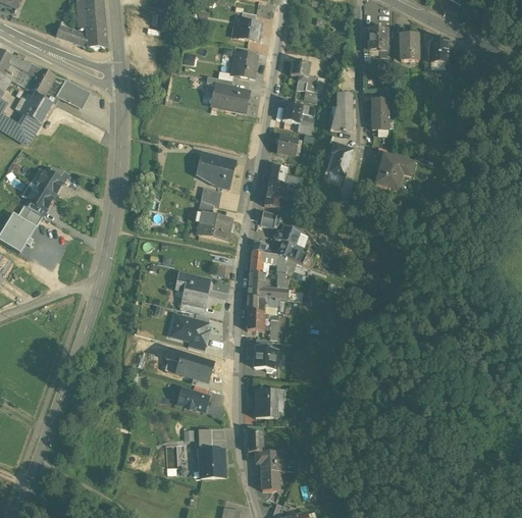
[(72,30),(60,24),(56,35),(89,47),(107,48),(102,0),(76,0),(76,1),(79,24),(79,32),(72,30)]
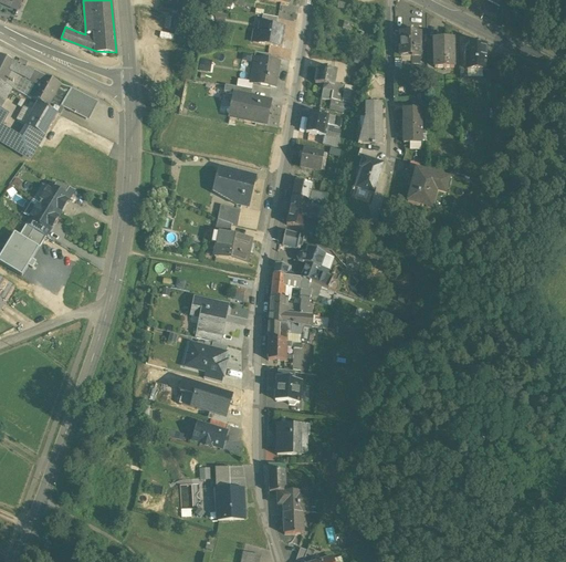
[(278,14),(262,11),(261,20),(276,23),(278,14)]
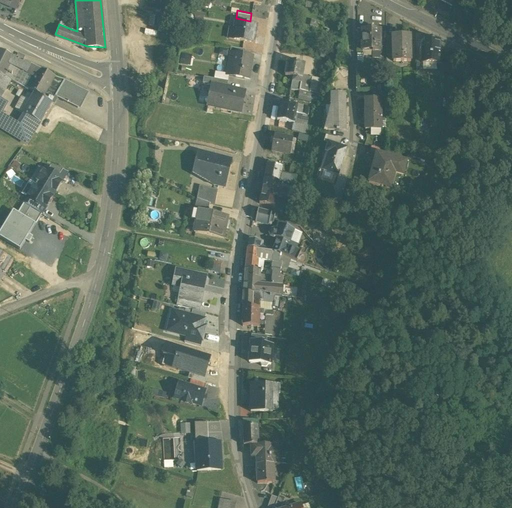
[(150,12),(148,21),(157,23),(159,14),(150,12)]
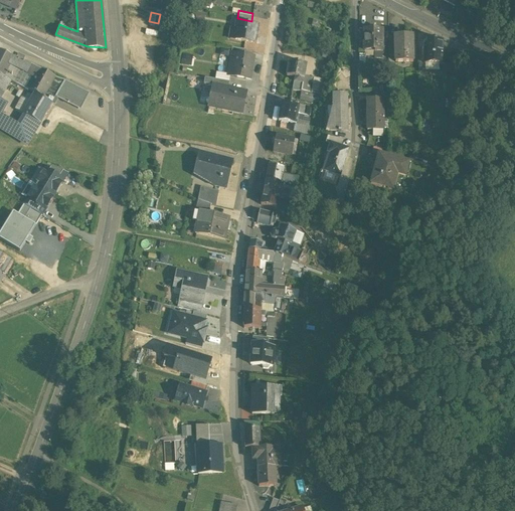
[(251,21),(237,18),(236,24),(234,36),(254,39),(256,22),(251,21)]
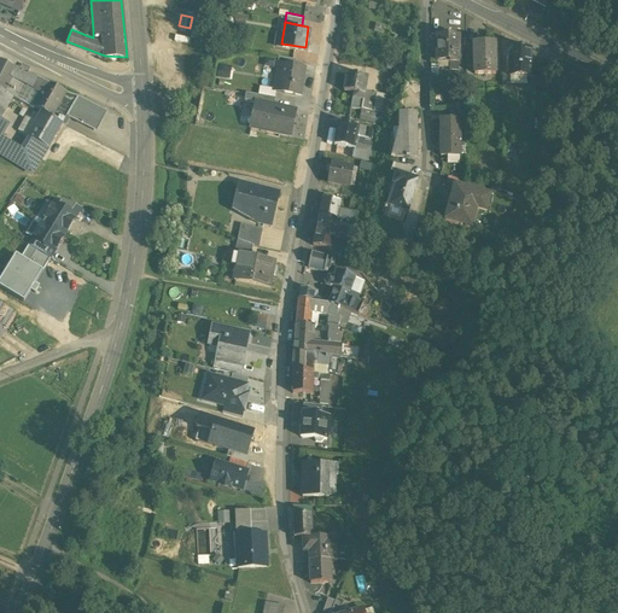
[(459,31),(449,31),(449,27),(438,27),(438,31),(437,31),(437,58),(449,58),(459,58),(459,31)]
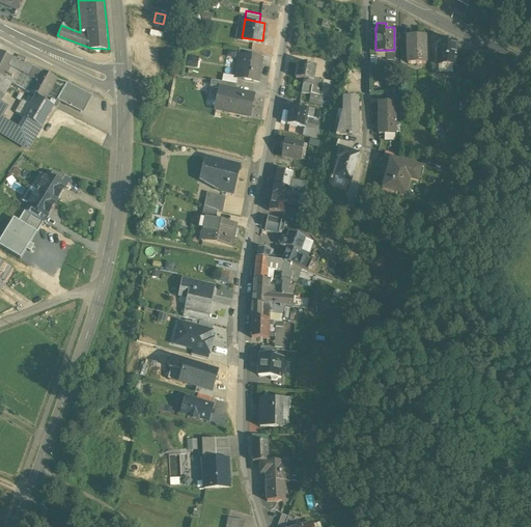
[(425,32),(407,32),(408,52),(408,59),(425,59),(425,32)]
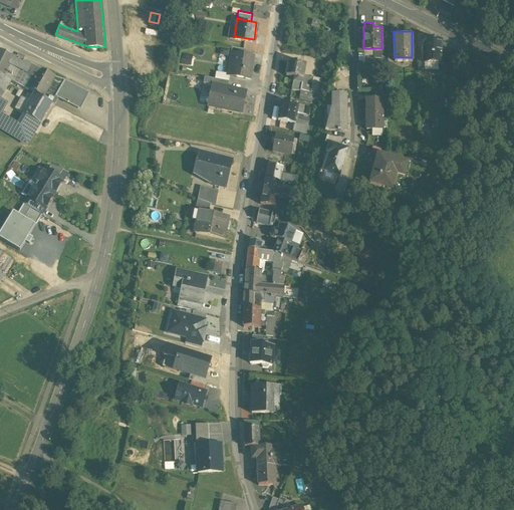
[(437,37),(429,36),(429,45),(424,45),(424,59),(437,59),(438,51),(443,51),(443,50),(443,41),(444,38),(437,38),(437,37)]
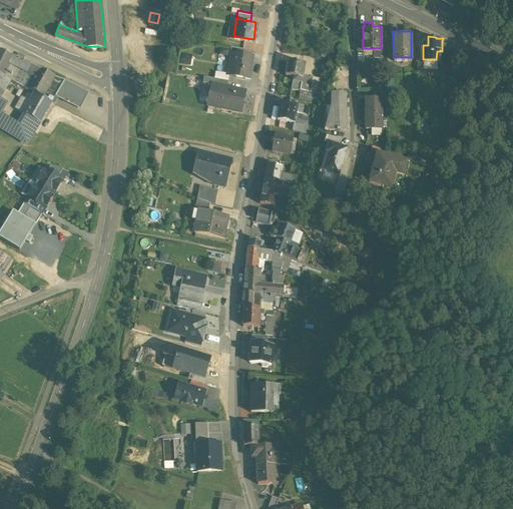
[(14,54),(0,46),(0,70),(4,72),(5,69),(10,61),(14,54)]
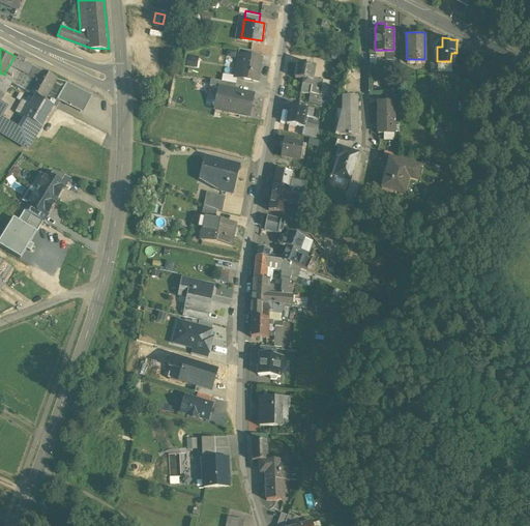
[(253,54),(242,53),(237,52),(234,75),(257,78),(261,55),(253,54)]
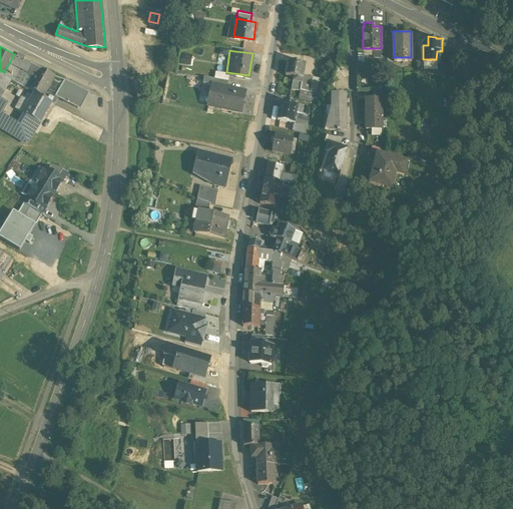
[(39,66),(14,54),(10,61),(26,70),(27,69),(35,73),(39,66)]
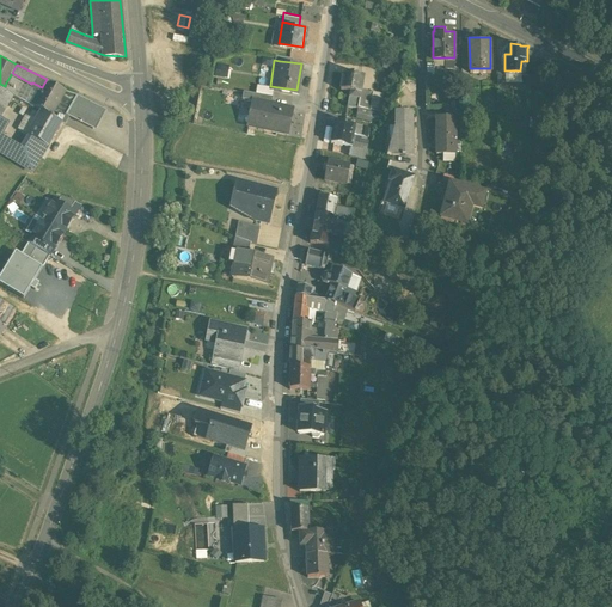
[(363,72),(344,69),(341,86),(350,87),(349,92),(359,93),(361,85),(363,72)]
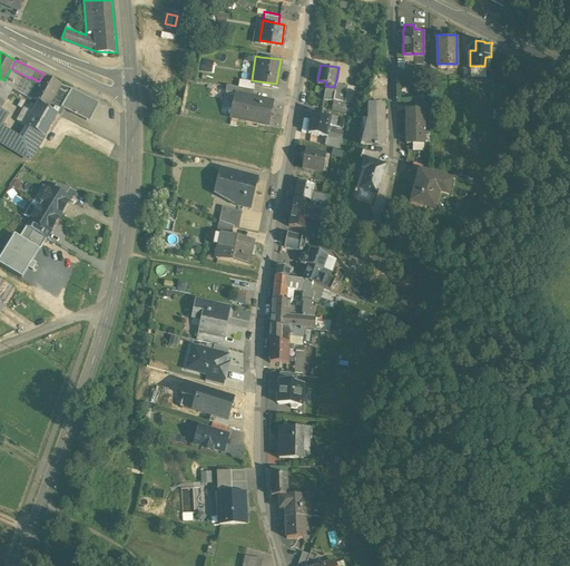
[(57,80),(43,74),(39,81),(31,95),(45,103),(57,80)]
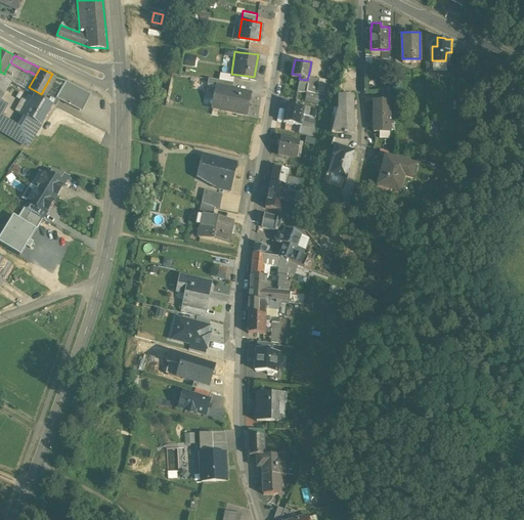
[(16,77),(5,71),(4,74),(14,80),(16,77)]
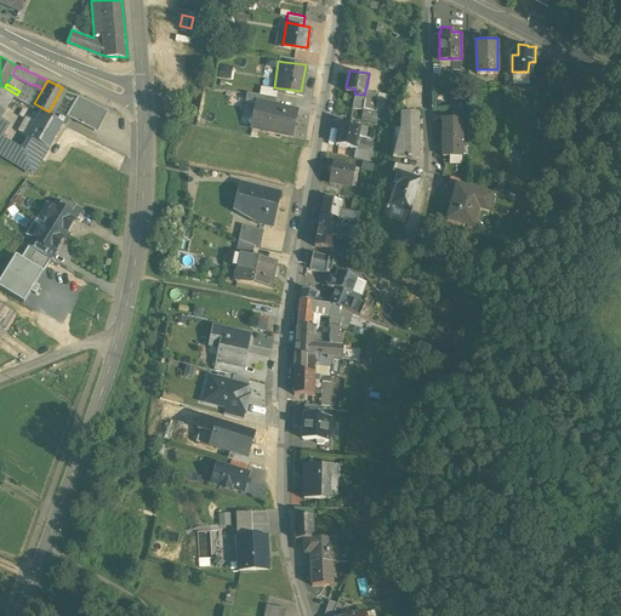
[(377,89),(366,86),(364,95),(363,104),(374,106),(377,89)]
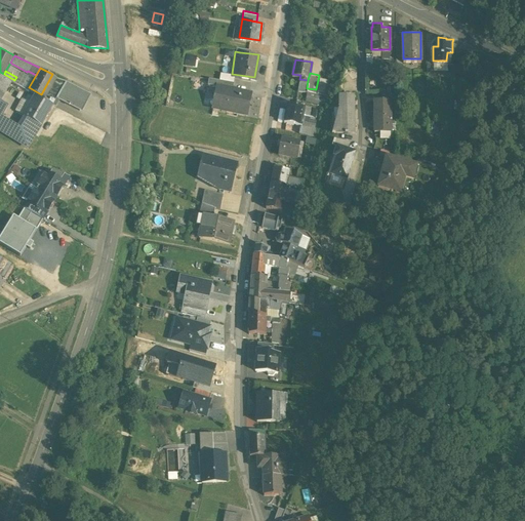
[(55,76),(52,74),(41,94),(53,102),(56,96),(66,80),(66,79),(55,76)]
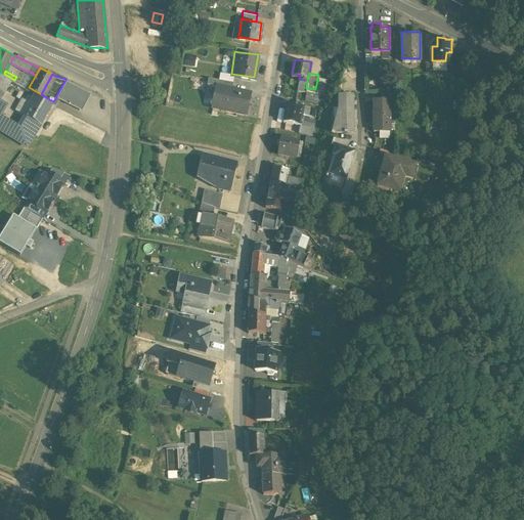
[(233,80),(208,76),(207,82),(216,83),(231,86),(233,80)]
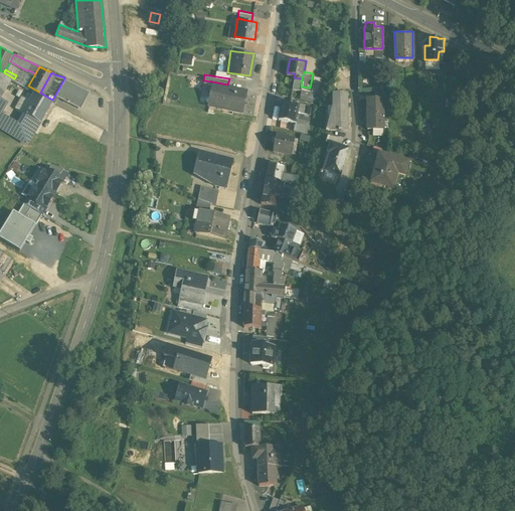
[(302,78),(294,77),(293,86),(301,87),(302,78)]
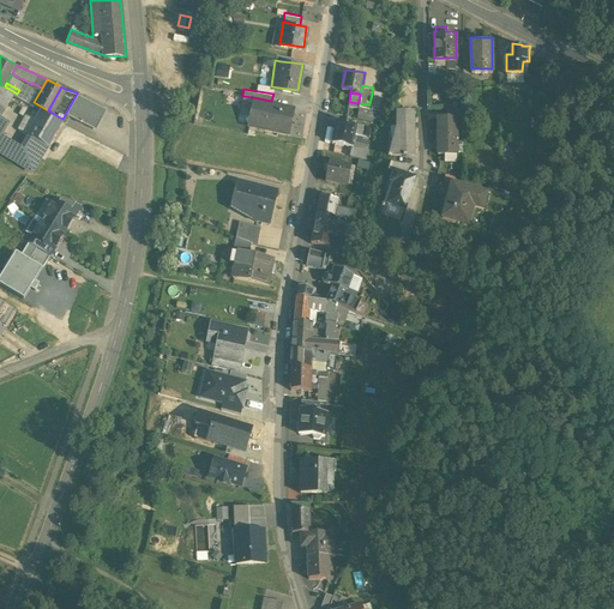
[(102,106),(77,94),(66,113),(92,126),(102,106)]
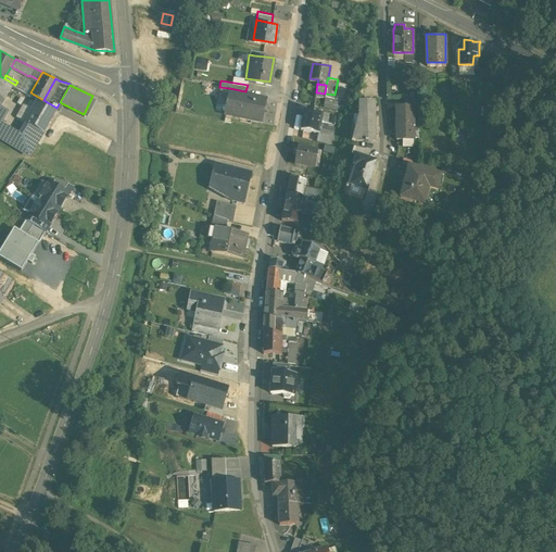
[(245,91),(229,88),(224,111),(261,118),(265,96),(245,91)]
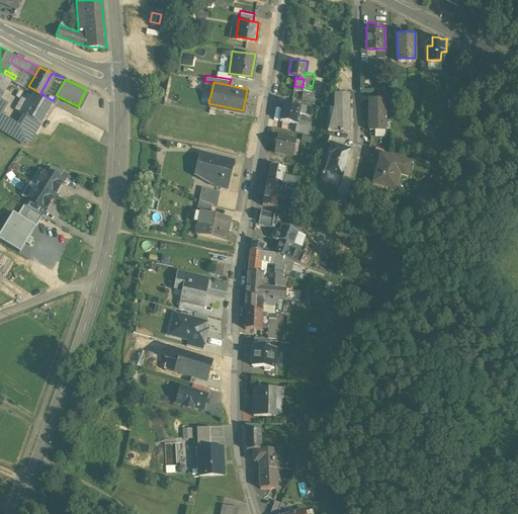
[(389,89),(375,90),(375,98),(384,98),(390,98),(389,89)]
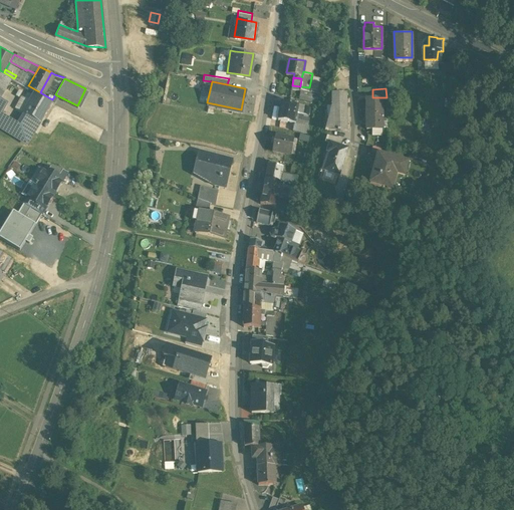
[(52,99),(40,92),(35,100),(31,97),(23,110),(26,112),(39,120),(40,120),(52,99)]
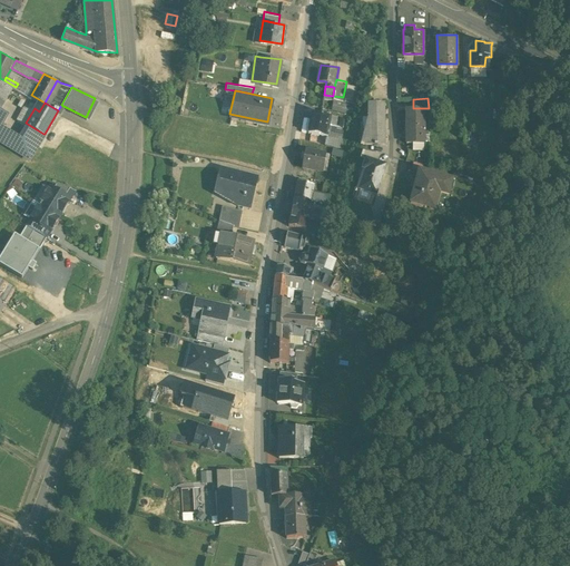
[(381,103),(367,104),(369,128),(364,128),(361,144),(383,144),(381,103)]
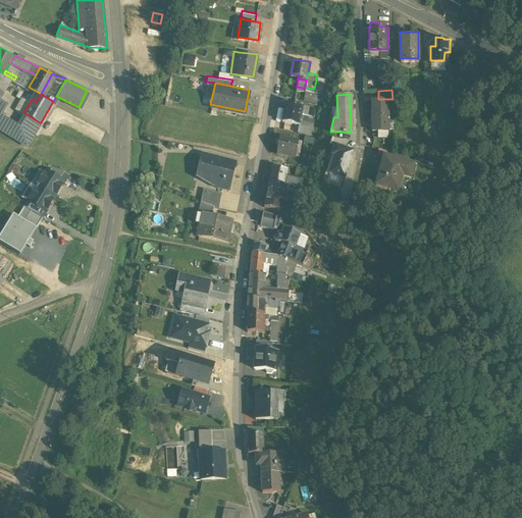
[(320,101),(295,96),(294,103),(302,104),(314,106),(313,112),(318,113),(320,101)]
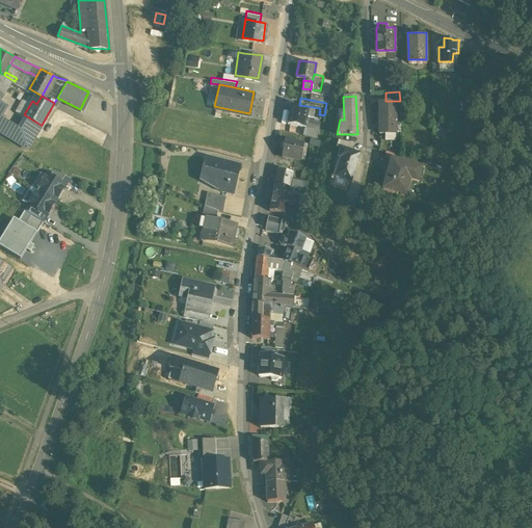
[(27,116),(21,127),(2,115),(8,106),(0,100),(0,128),(18,139),(28,146),(41,125),(27,116)]
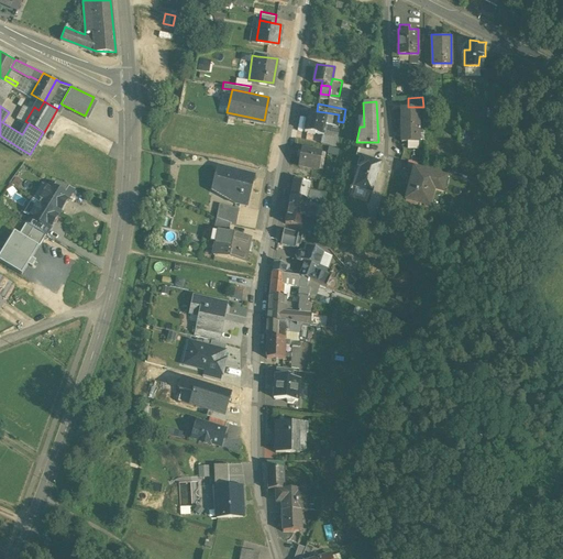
[(408,107),(400,107),(400,141),(418,141),(419,141),(419,140),(419,131),(418,107),(408,107)]
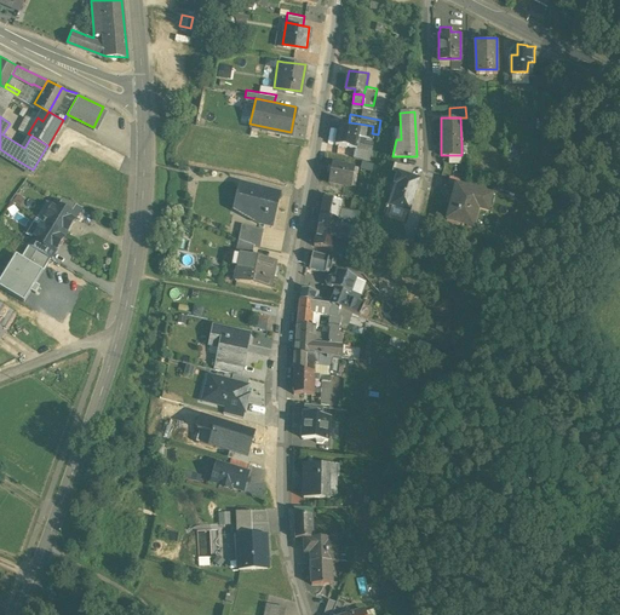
[(349,122),(339,120),(336,139),(355,143),(357,131),(359,124),(349,122)]
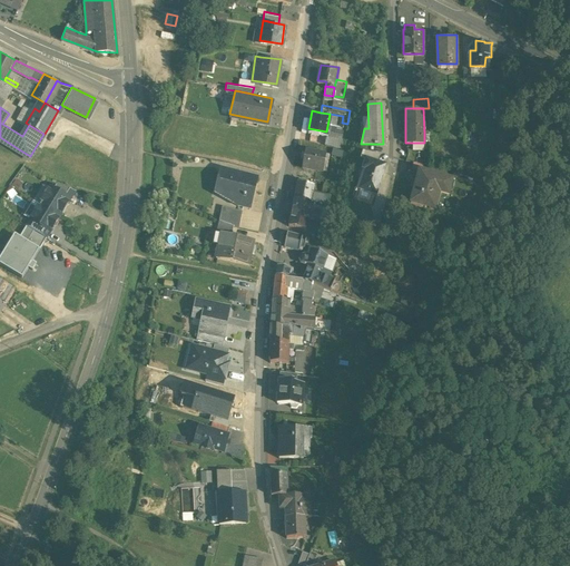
[(325,149),(306,146),(303,164),(323,167),(325,149)]
